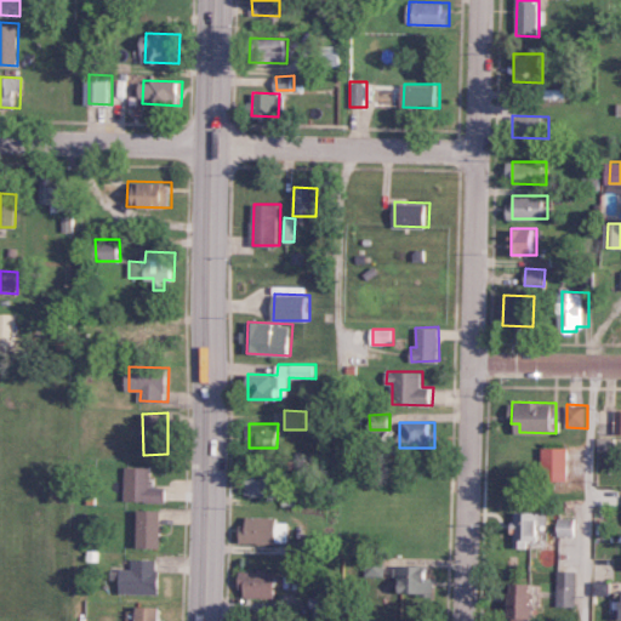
[(570,480),(571,448),(546,446),(545,479),(570,480)]
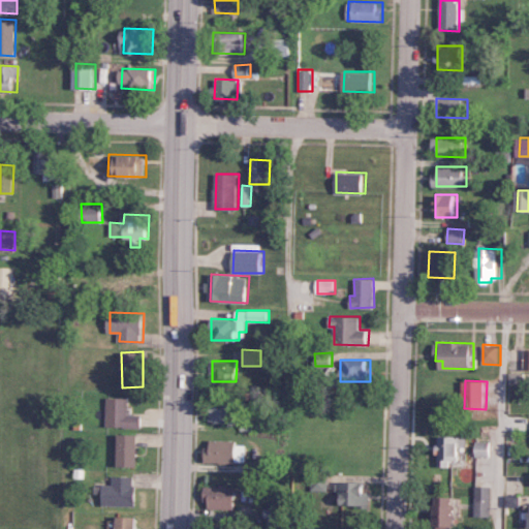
[(129,398),(109,397),(107,426),(143,427),(144,414),(129,414),(129,398)]
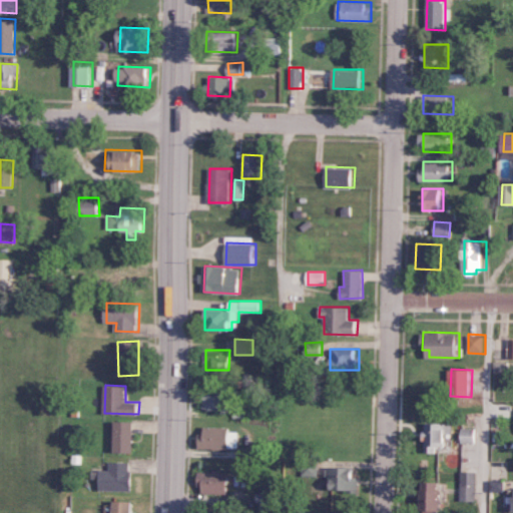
[(233,389),(204,390),(204,411),(234,410),(233,389)]
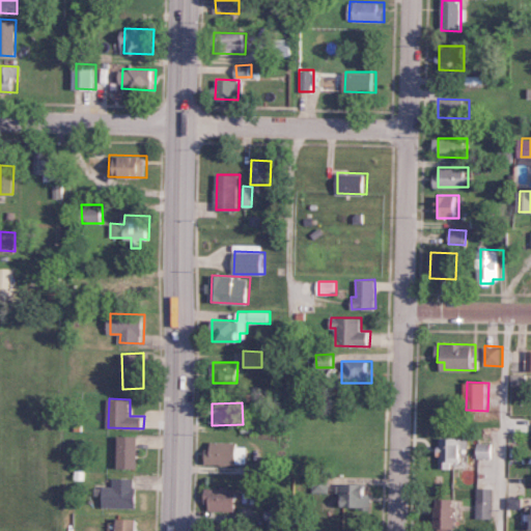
[(142,436),(122,436),(121,468),(142,468),(142,436)]
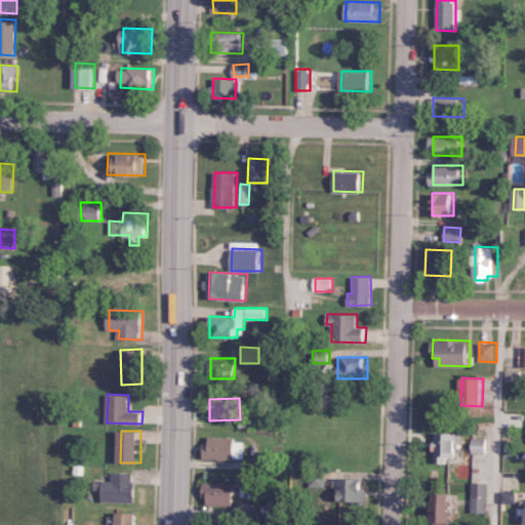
[(447,463),(447,456),(457,456),(458,445),(463,445),(463,433),(438,433),(438,450),(436,450),(436,462),(447,463)]
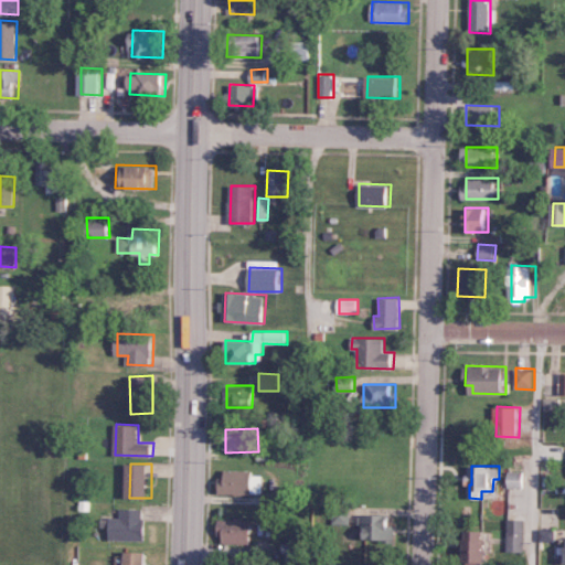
[(264,494),(265,471),(224,470),(223,492),(264,494)]
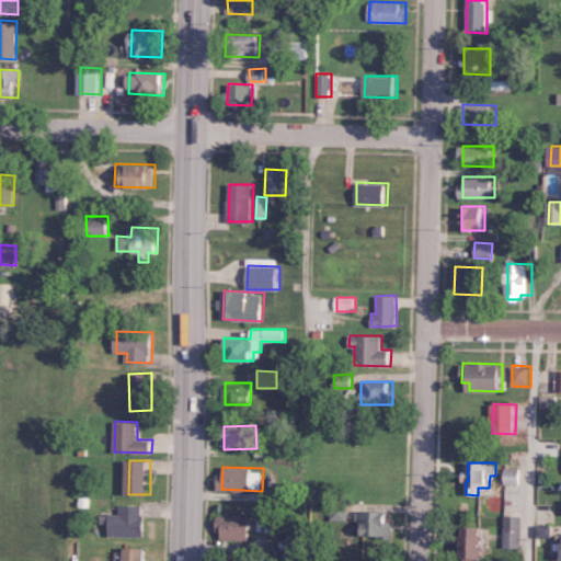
[(145,536),(146,505),(121,505),(121,514),(110,513),(110,536),(145,536)]
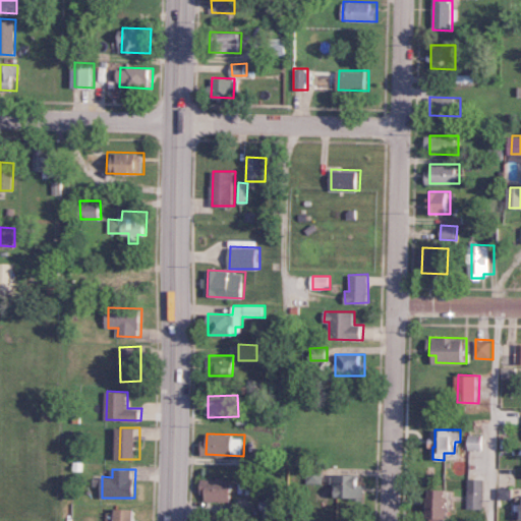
[(324,470),(307,469),(306,483),(323,483),(324,470)]
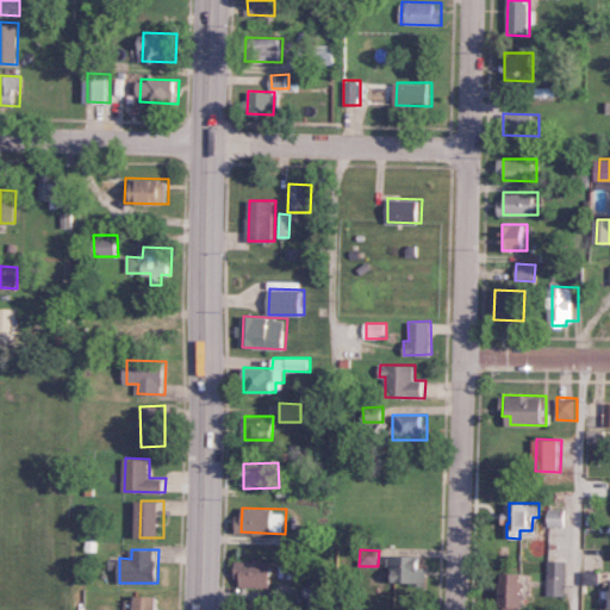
[(396,582),(427,583),(428,555),(396,555),(396,582)]
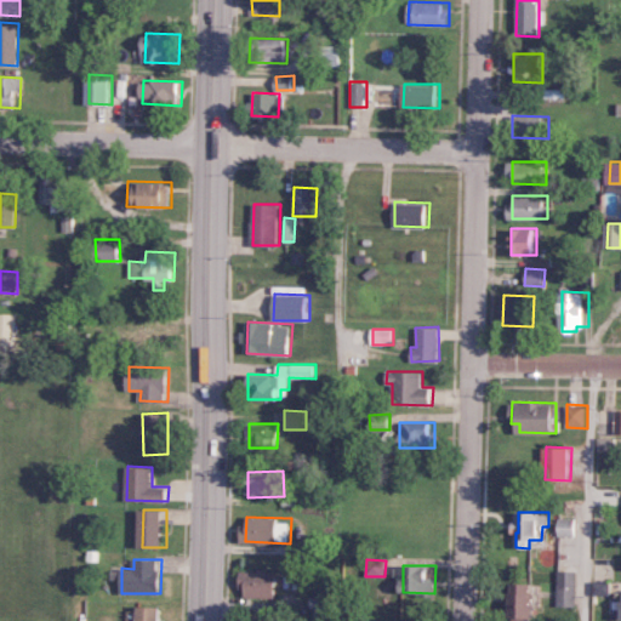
[(279,571),(244,570),(244,596),(279,597),(279,571)]
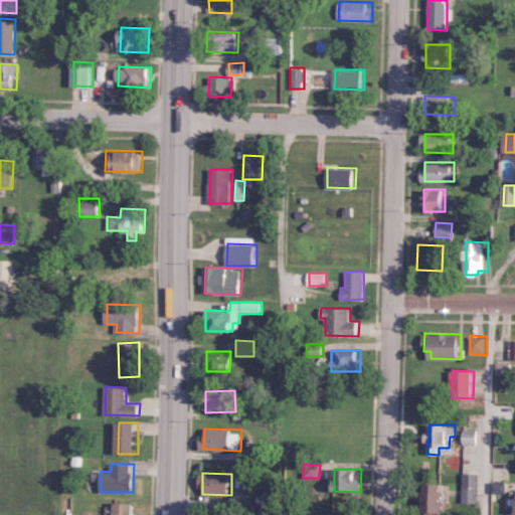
[(463,502),(479,503),(480,474),(464,473),(463,502)]
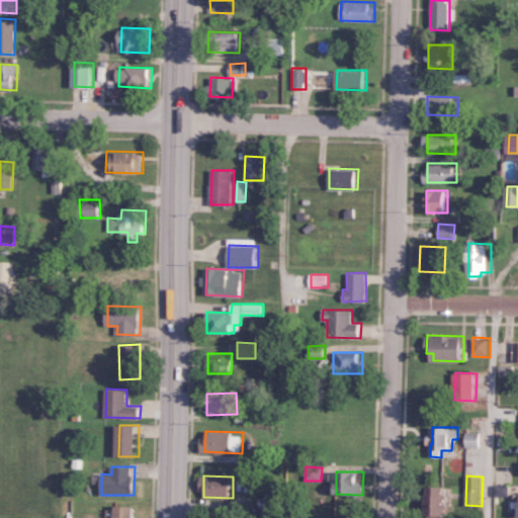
[(495,496),(511,496),(511,485),(495,485),(495,496)]
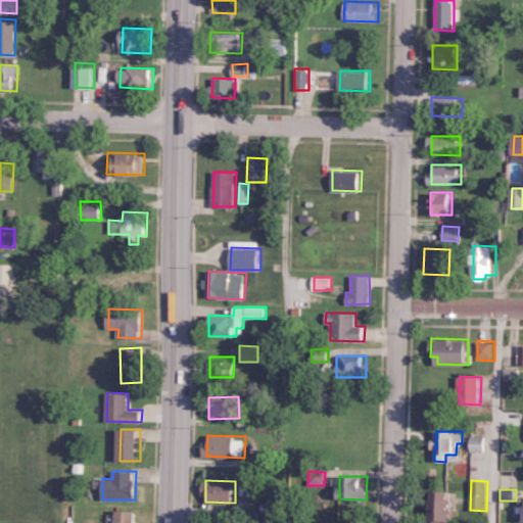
[(435,519),(454,519),(455,491),(436,490),(435,519)]
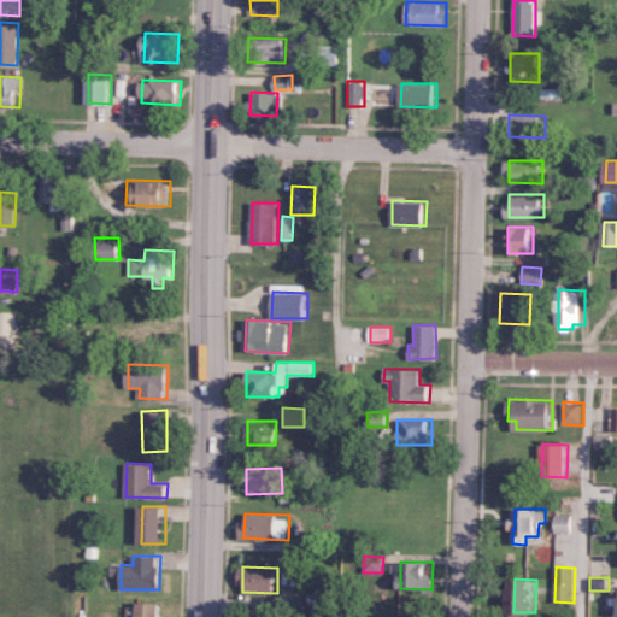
[(328,612),(328,593),(310,593),(310,612),(328,612)]
